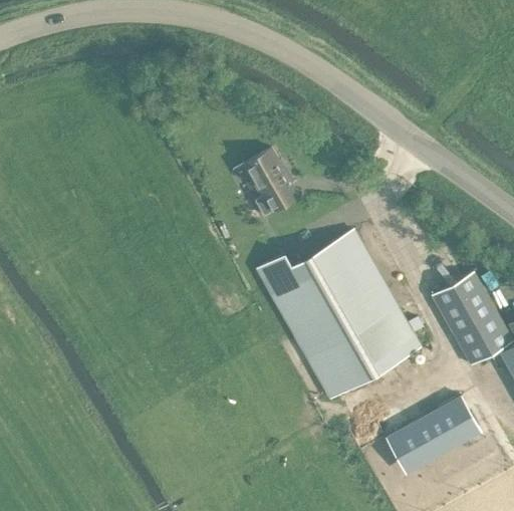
[(243,165),(262,198),(255,202),(261,213),(287,198),(281,187),(291,181),(280,162),(278,163),(270,149),(243,165)]
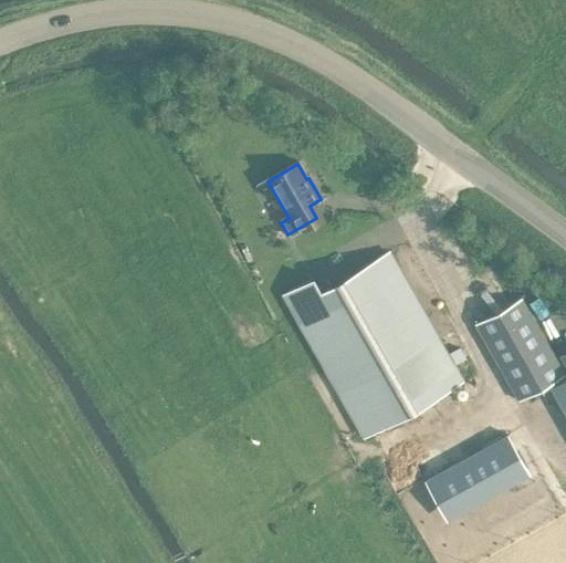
[(282,296),(363,439),(461,384),(388,254),(320,293),(313,280),(282,296)]
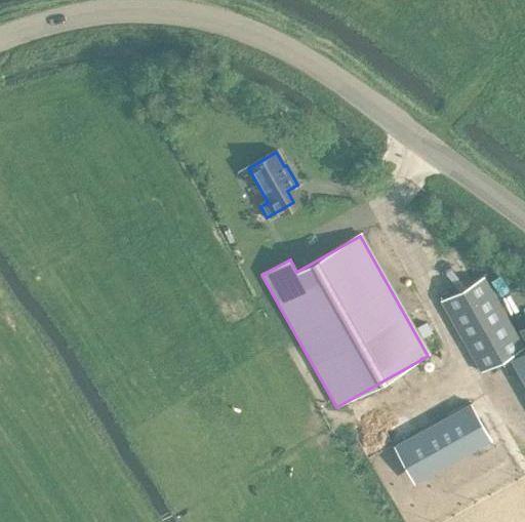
[(440,302),(480,373),(523,349),(483,278),(440,302)]
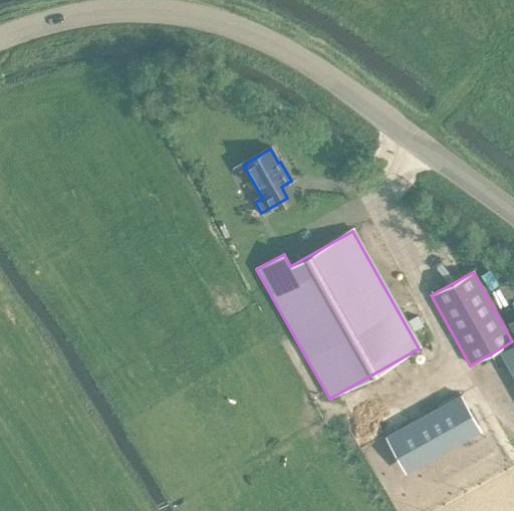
[(513,343),(498,353),(513,379),(513,320),(507,324),(513,336),(513,343)]
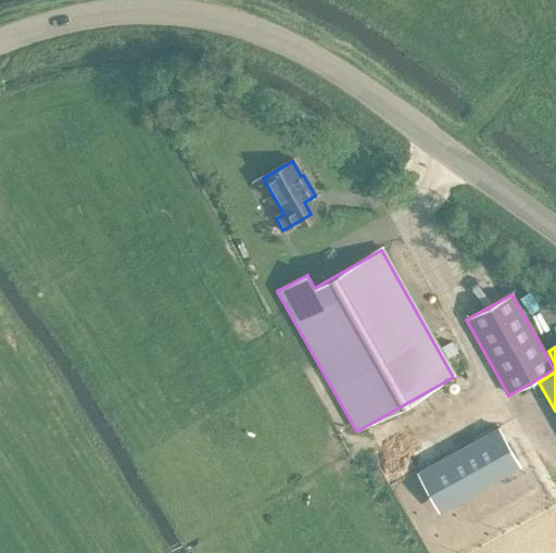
[(502,424),(520,465),(530,461),(512,419),(502,424)]
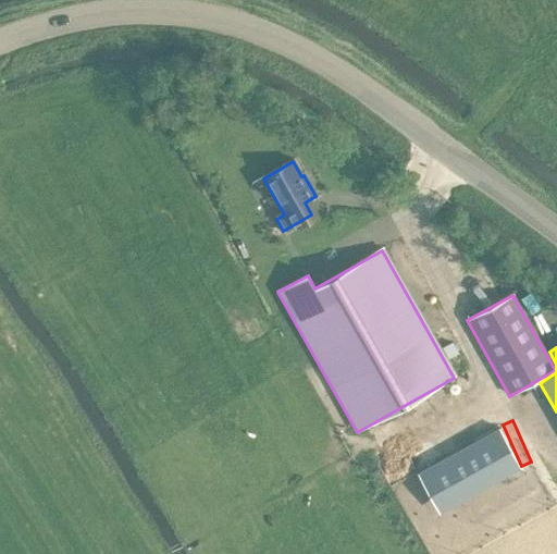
[(416,475),(438,515),(521,469),(499,429),(416,475)]
